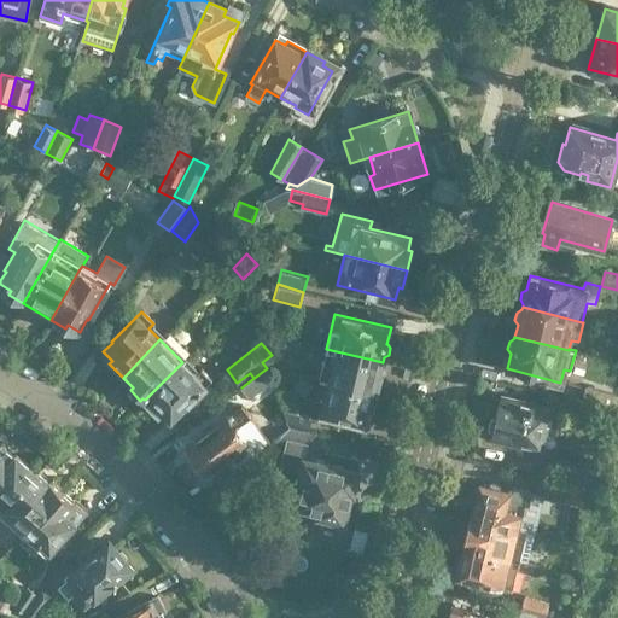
[(383,362),(326,349),(318,379),(374,394),(383,362)]
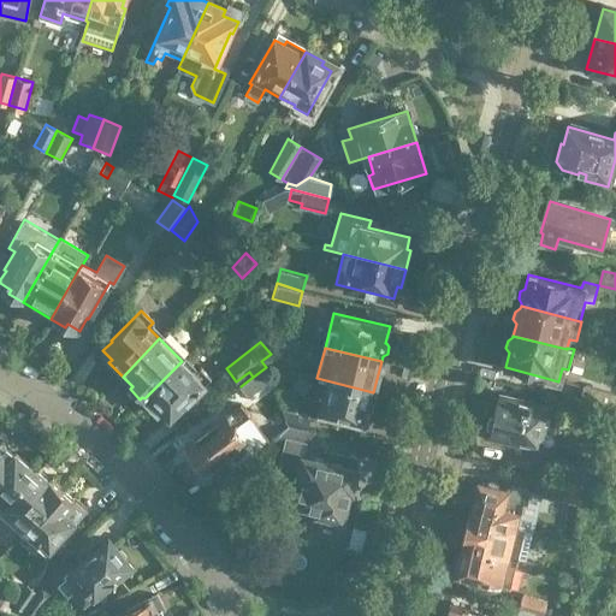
[(182,361),(144,398),(158,413),(163,408),(171,416),(188,400),(211,378),(200,367),(194,373),(182,361)]
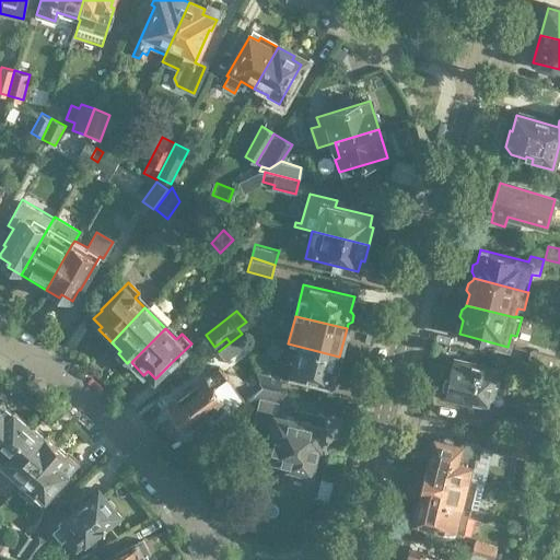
[(242,334),(219,351),(225,361),(248,342),(242,334)]
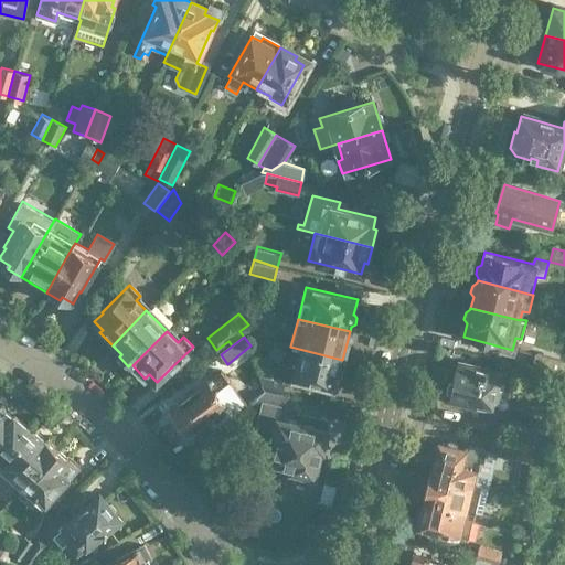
[(287,364),(283,381),(292,383),(304,385),(305,382),(336,390),(339,374),(340,374),(343,372),(345,365),(343,361),(342,361),(342,360),(290,347),(287,364)]
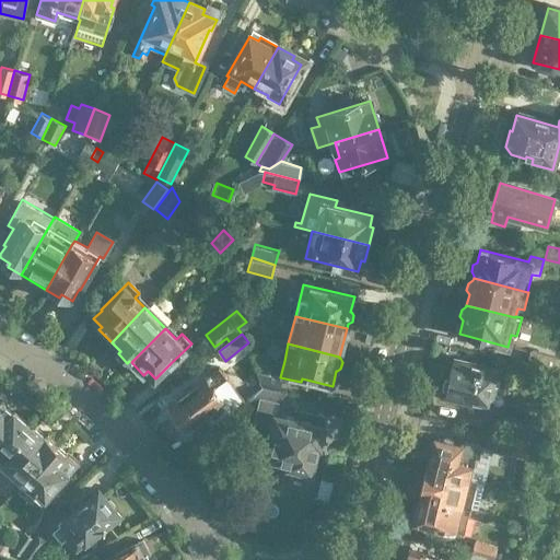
[(559,357),(531,350),(527,364),(559,372),(559,357)]
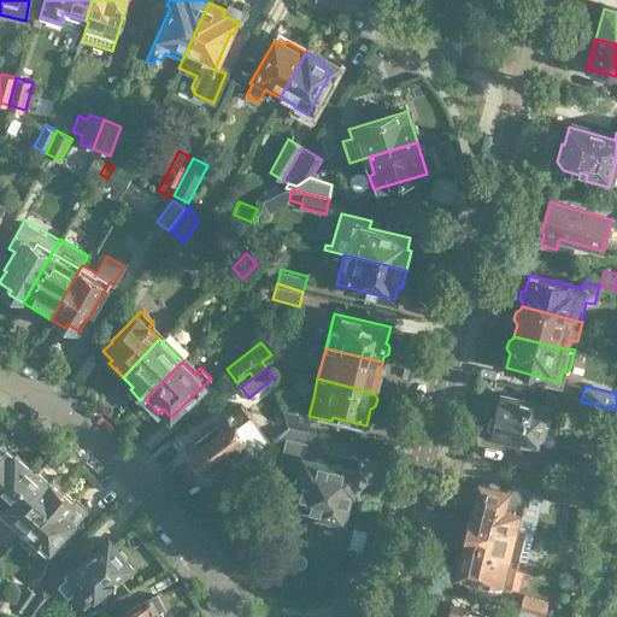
[(489,417),(487,428),(492,432),(491,435),(539,446),(541,438),(547,439),(552,421),(559,423),(563,410),(547,407),(547,409),(499,398),(495,415),(489,417)]
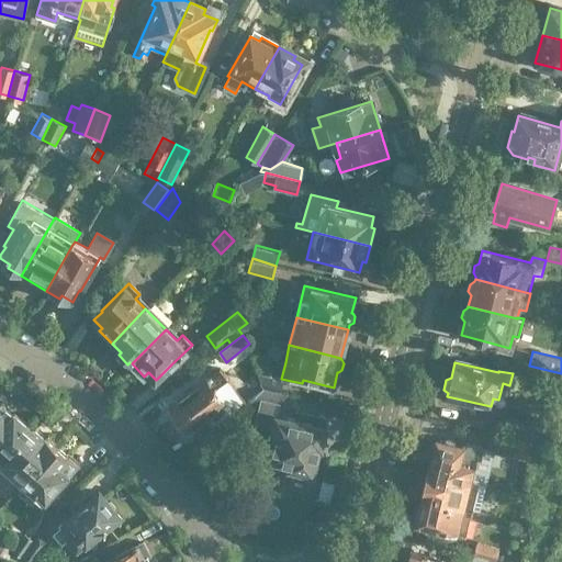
[(169,406),(187,429),(223,402),(213,390),(226,380),(218,369),(169,406)]
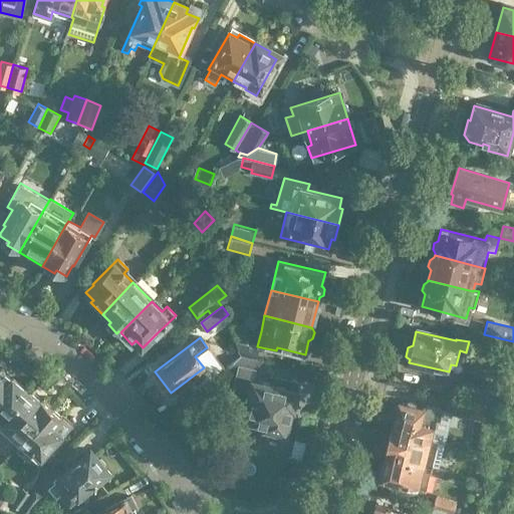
[(240,356),(263,362),(263,360),(257,359),(260,347),(237,342),(241,355),(240,356)]
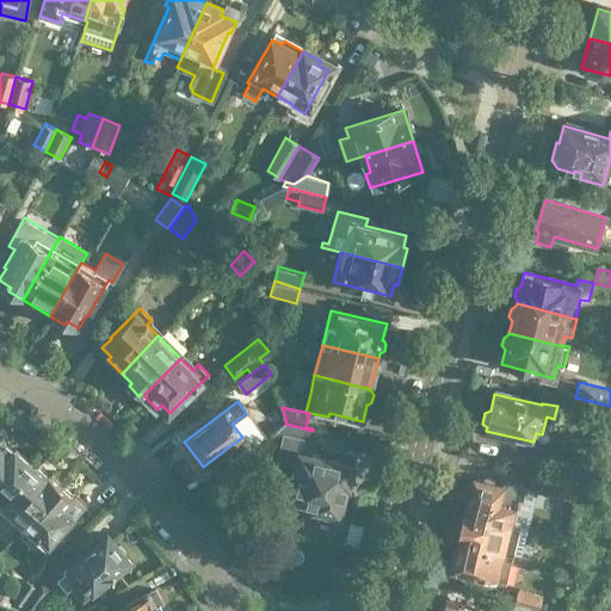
[(285,424),(269,439),(302,448),(301,451),(295,475),(298,476),(297,480),(294,479),(289,481),(288,487),(290,493),(294,495),(292,500),(313,505),(313,510),(318,511),(316,513),(320,517),(329,519),(334,517),(334,514),(339,516),(346,487),(350,488),(356,466),(353,464),(356,455),(325,446),(322,456),(307,452),(313,431),(285,424)]
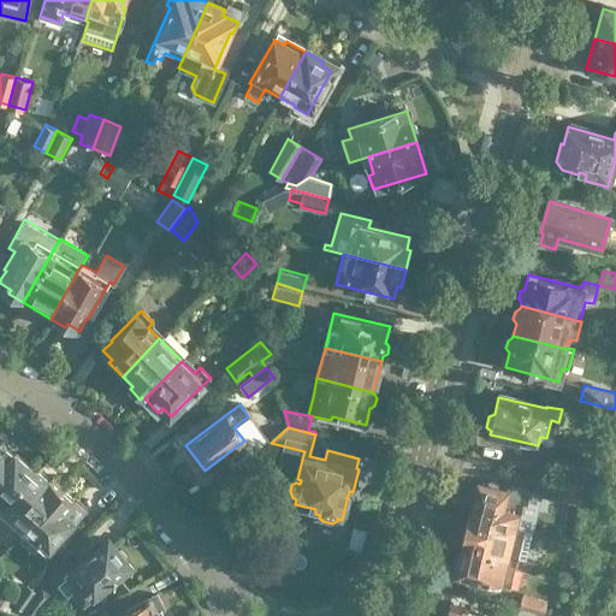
[(0,446),(0,499),(5,504),(35,471),(16,454),(15,456),(3,444),(0,446)]
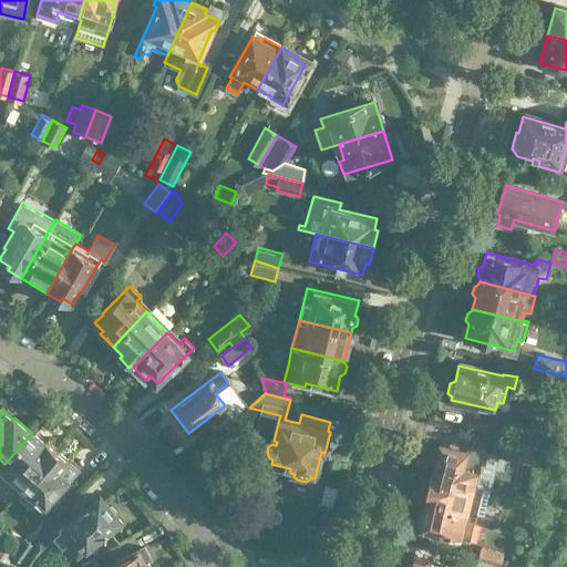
[(32,433),(4,464),(2,466),(14,477),(11,482),(20,490),(24,486),(55,450),(37,434),(32,433)]
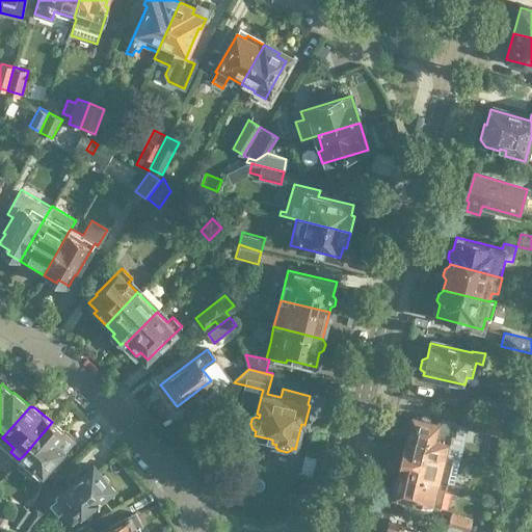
[(407,436),(404,447),(446,457),(460,460),(470,426),(459,423),(440,418),(439,422),(414,416),(413,420),(408,420),(406,428),(409,431),(408,436),(407,436)]
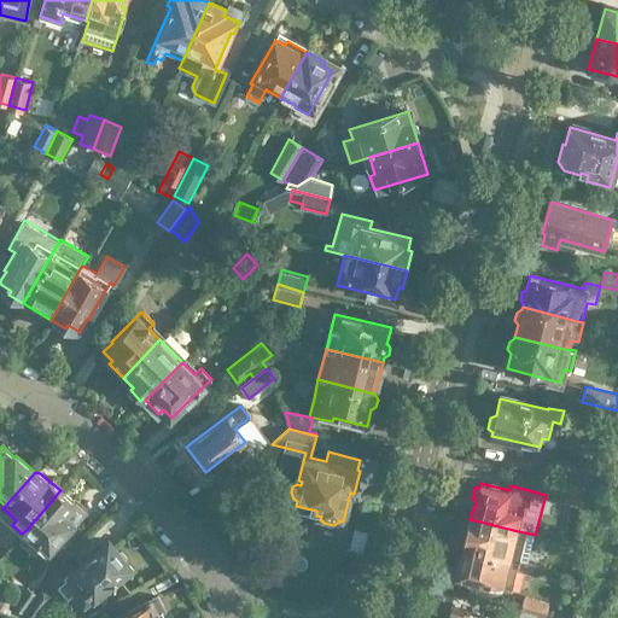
[(60,490),(27,530),(39,540),(35,544),(46,555),(74,523),(73,522),(82,509),(60,490)]
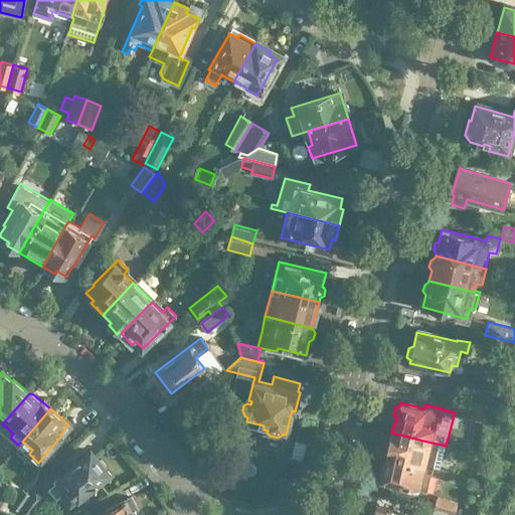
[(386,444),(384,450),(386,454),(386,456),(432,467),(441,469),(446,446),(432,443),(391,433),(389,442),(386,444)]
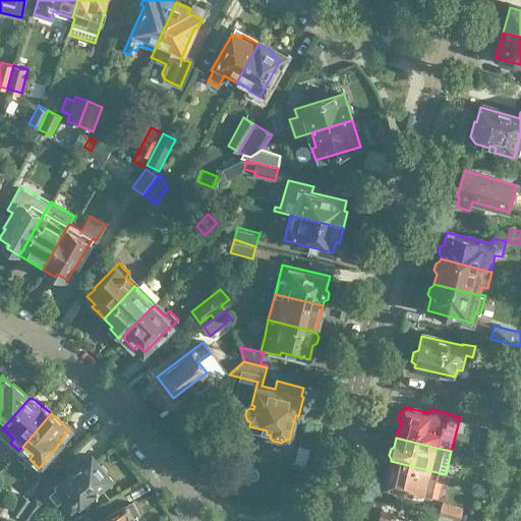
[(92,457),(56,485),(57,487),(50,493),(58,503),(63,499),(72,509),(78,505),(80,507),(112,481),(92,457)]
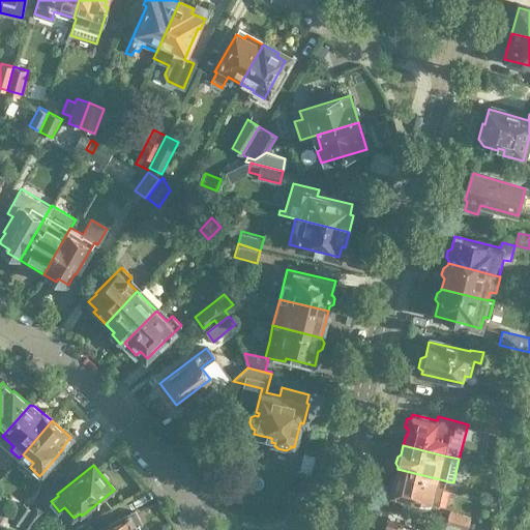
[(392,479),(390,488),(393,491),(392,494),(439,505),(444,480),(398,469),(395,474),(398,475),(396,479),(392,479)]
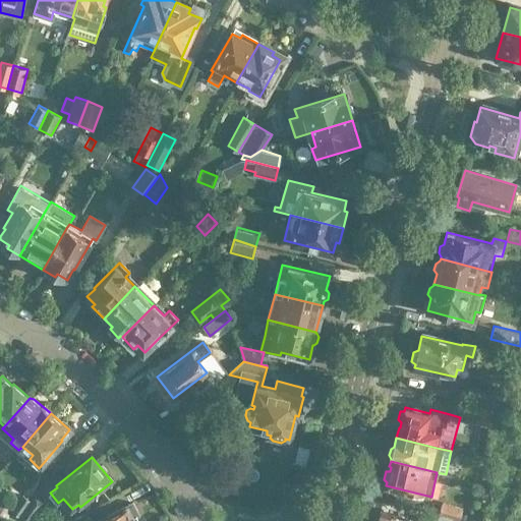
[(23,495),(13,509),(22,515),(33,501),(23,495)]
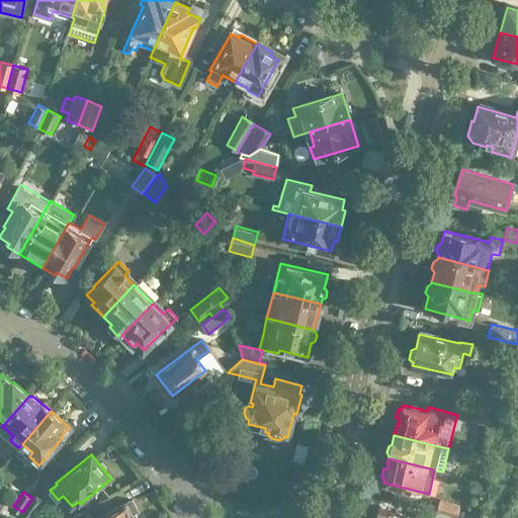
[(32,498),(22,512),(29,517),(44,498),(36,492),(32,498)]
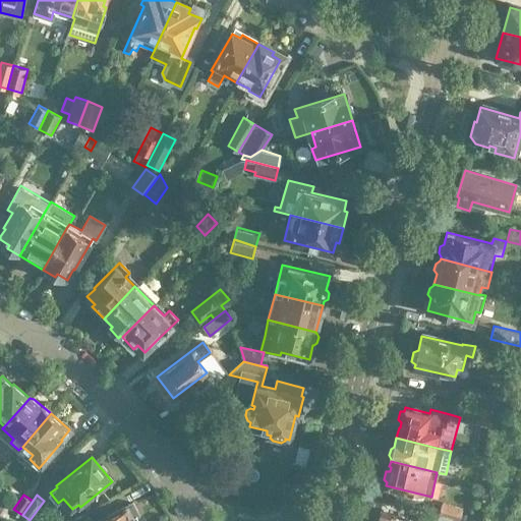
[(452,519),(452,520),(456,520),(459,520),(464,508),(443,502),(440,515),(452,519)]
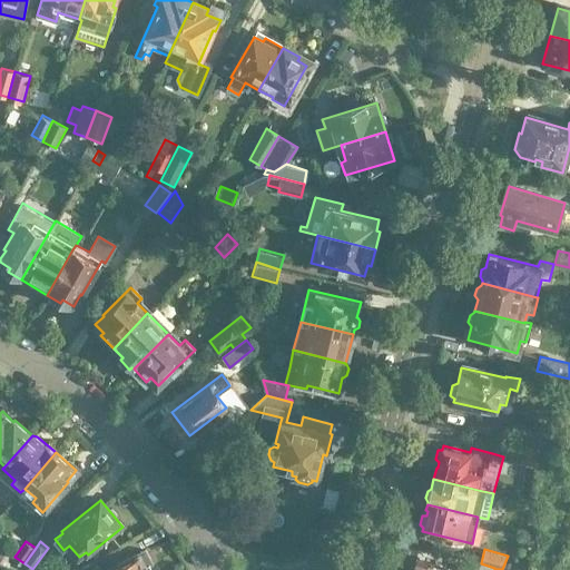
[(114,569),(151,569),(149,564),(151,563),(145,550),(128,559),(129,560),(115,568),(116,569),(114,569)]
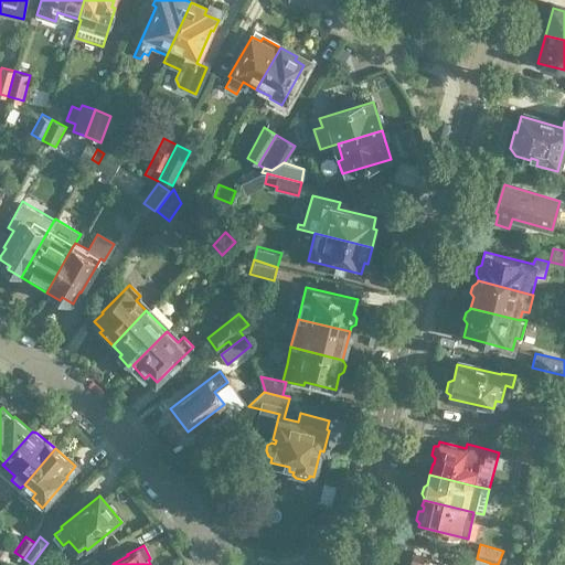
[(0,546),(0,562),(10,561),(9,546),(0,546)]
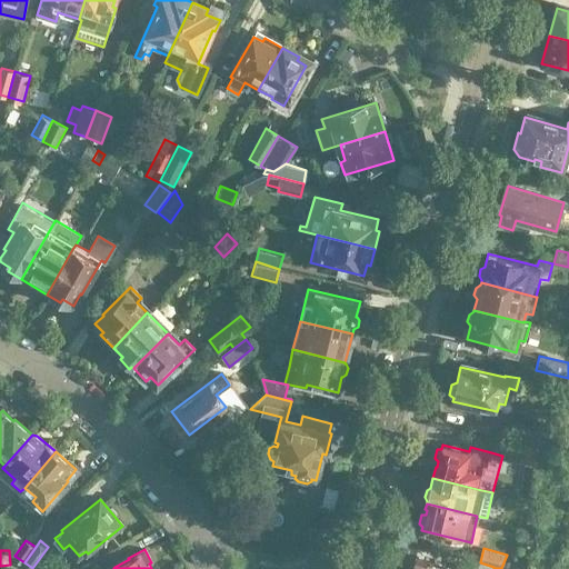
[(451,568),(416,558),(411,568),(451,568)]
